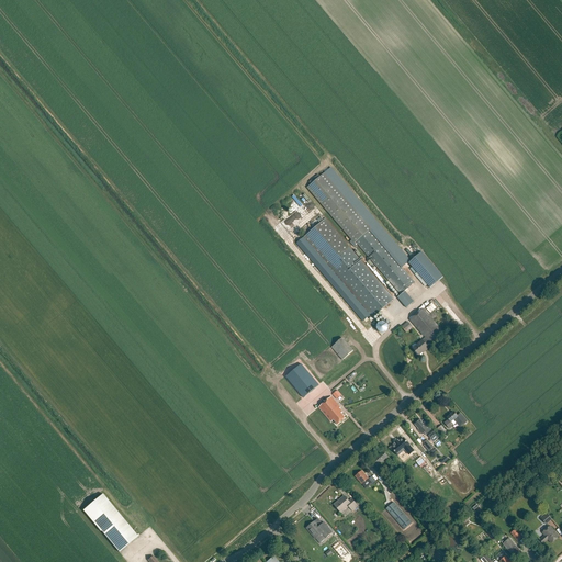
[(312,184),(307,188),(355,244),(356,243),(401,294),(405,291),(415,283),(402,268),(409,261),(330,168),(324,173),(321,177),(318,175),(310,182),(312,184)]
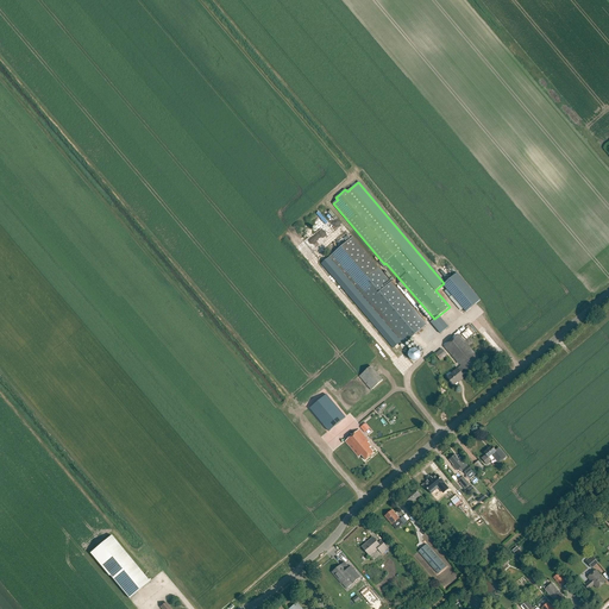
[(330,257),(321,264),(394,349),(402,341),(405,345),(427,325),(378,269),(380,268),(352,238),(351,239),(347,236),(344,239),(347,243),(330,257)]
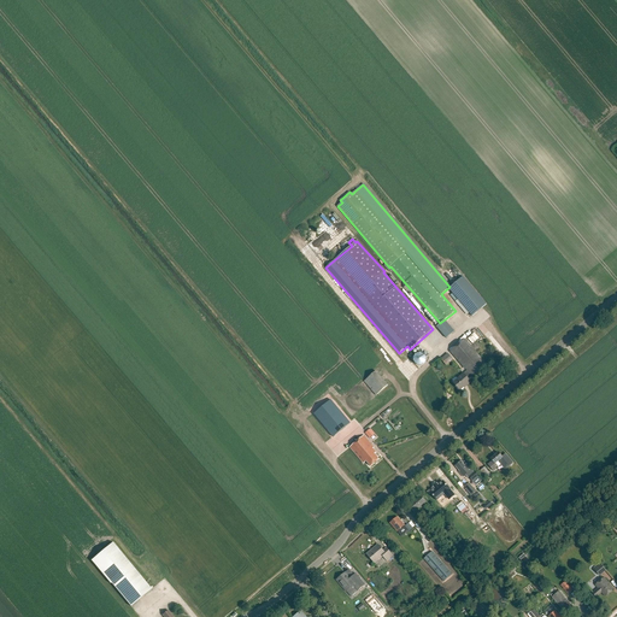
[(450,285),(452,287),(450,289),(472,317),(487,305),(463,277),(457,283),(454,281),(450,285)]
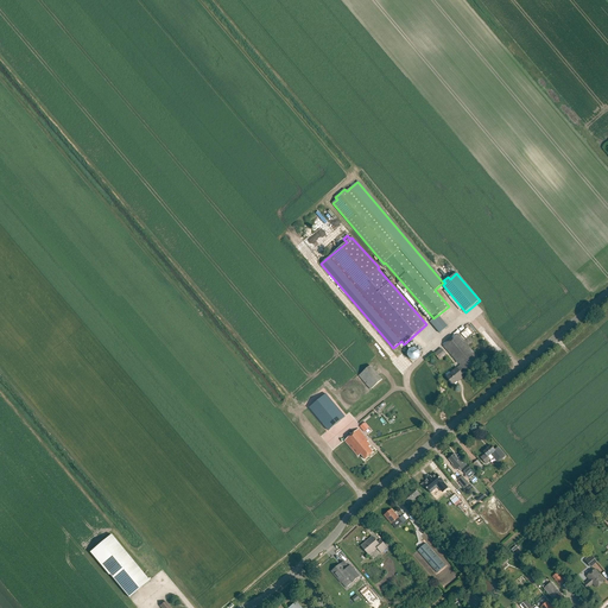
[(438,316),(431,322),(441,334),(448,327),(438,316)]
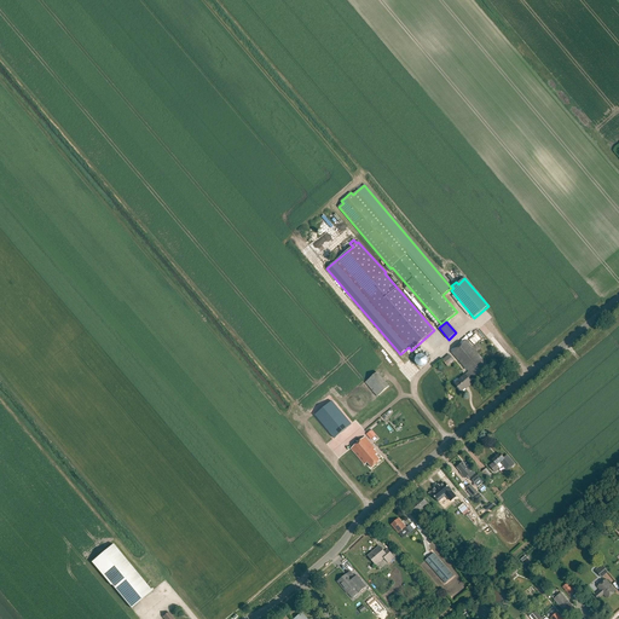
[(480,339),(484,342),(480,346),(481,348),(485,346),(484,345),(489,341),(480,330),(469,340),(473,345),(480,339)]
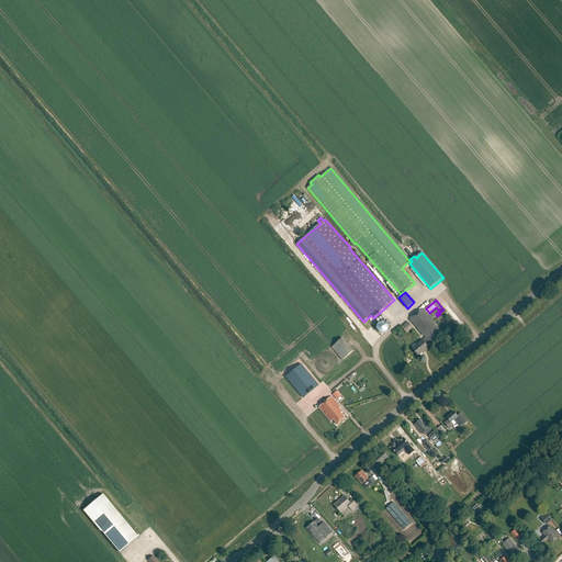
[(426,338),(423,341),(423,340),(413,349),(419,356),(425,351),(429,348),(426,345),(429,343),(430,344),(445,333),(444,333),(424,308),(411,321),(423,335),(426,338)]
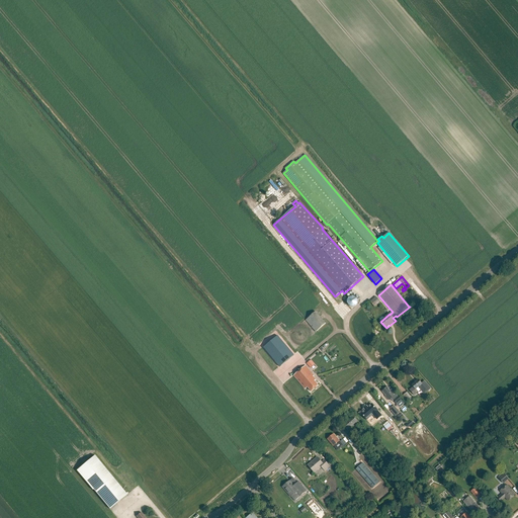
[(357,298),(355,297),(352,296),(350,297),(348,299),(348,303),(348,305),(350,307),(353,307),(355,306),(357,304),(357,301),(357,298)]
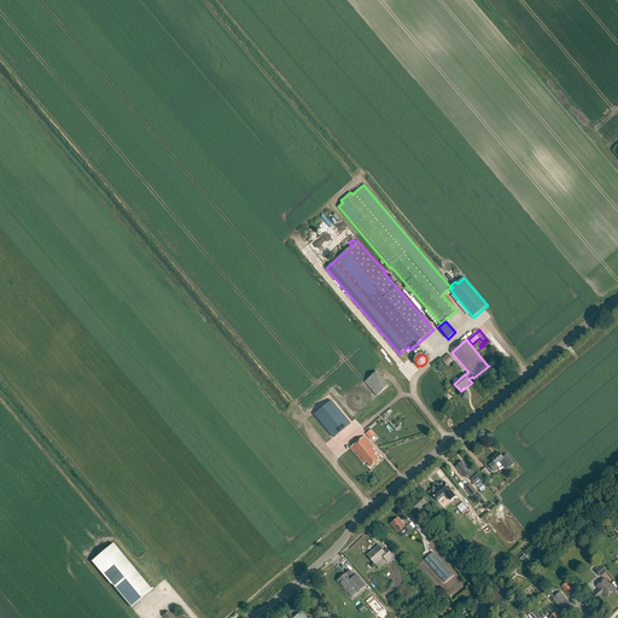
[(449,355),(442,360),(447,366),(454,360),(449,355)]
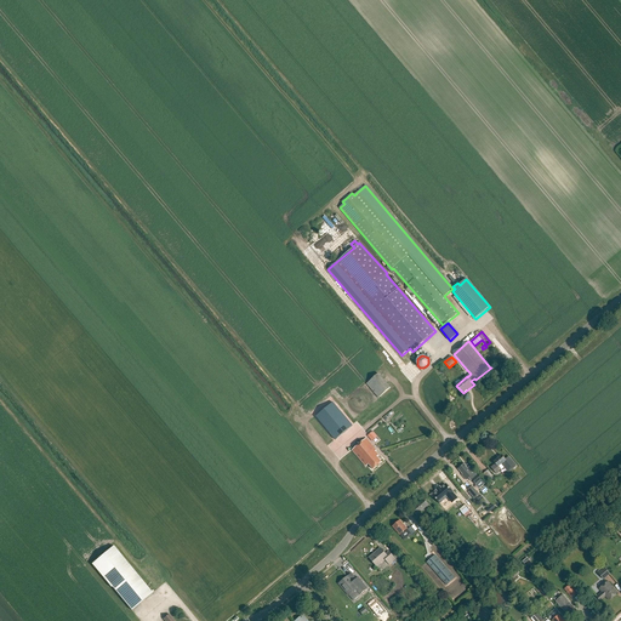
[(386,392),(391,388),(379,374),(374,377),(366,385),(379,398),(386,392)]
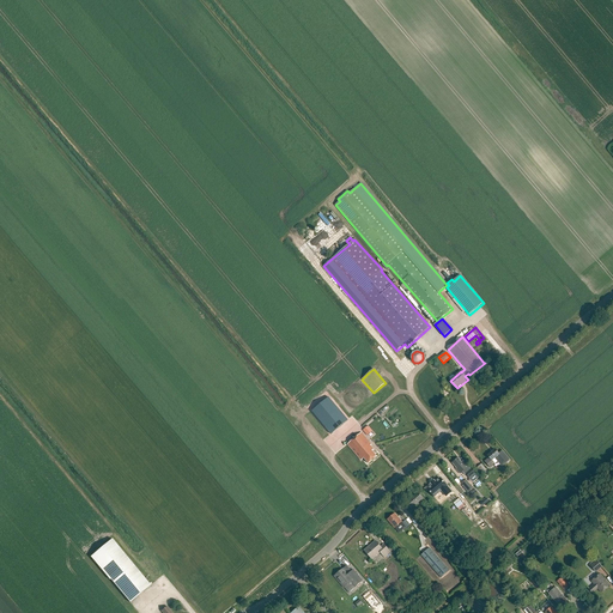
[(349,420),(344,416),(329,398),(313,412),(321,422),(332,435),(349,420)]
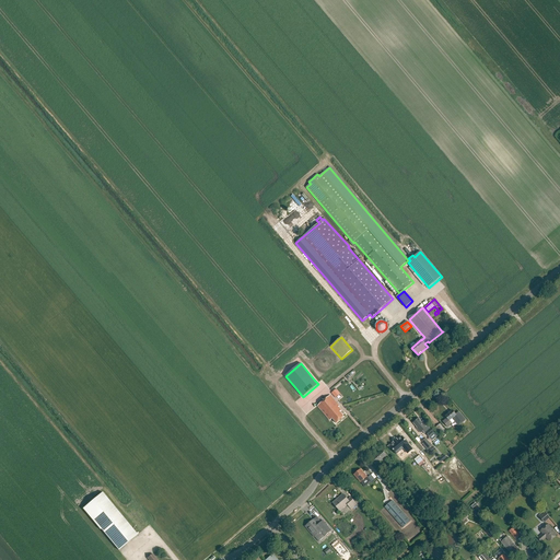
[(330,396),(317,406),(330,421),(333,419),(336,423),(343,417),(340,412),(341,411),(338,407),(339,407),(330,396)]
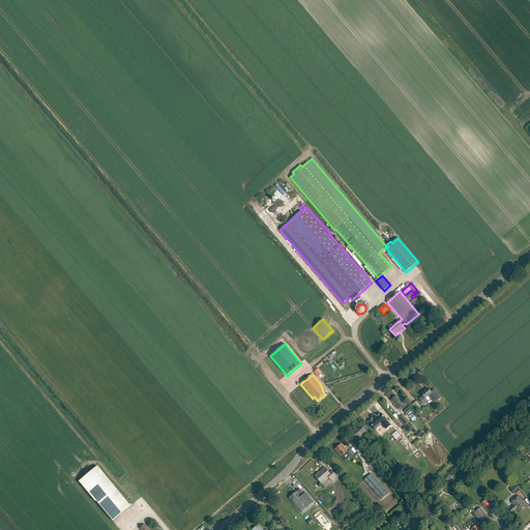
[(419,399),(423,404),(428,401),(425,399),(428,396),(434,404),(441,398),(435,390),(432,392),(429,389),(421,394),(423,395),(419,399)]
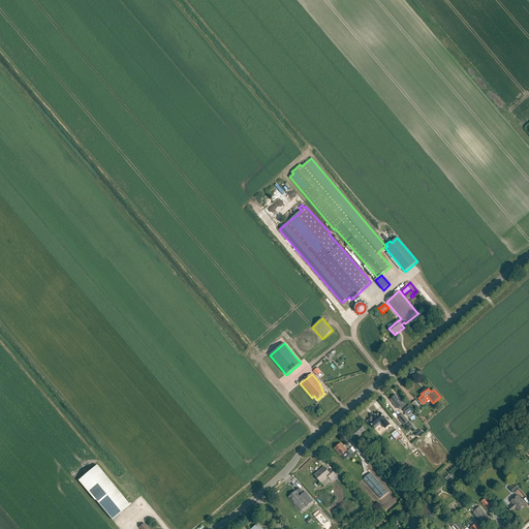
[(396,396),(391,400),(395,404),(394,405),(397,409),(399,407),(401,410),(402,409),(406,405),(404,402),(402,403),(396,396)]
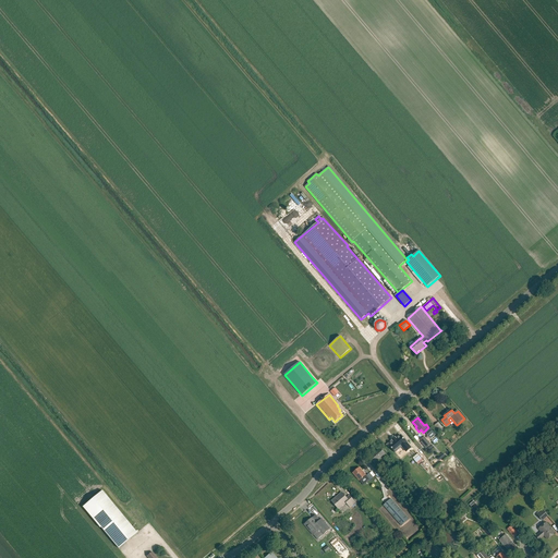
[(439,423),(435,425),(443,435),(445,433),(444,431),(445,429),(439,423)]
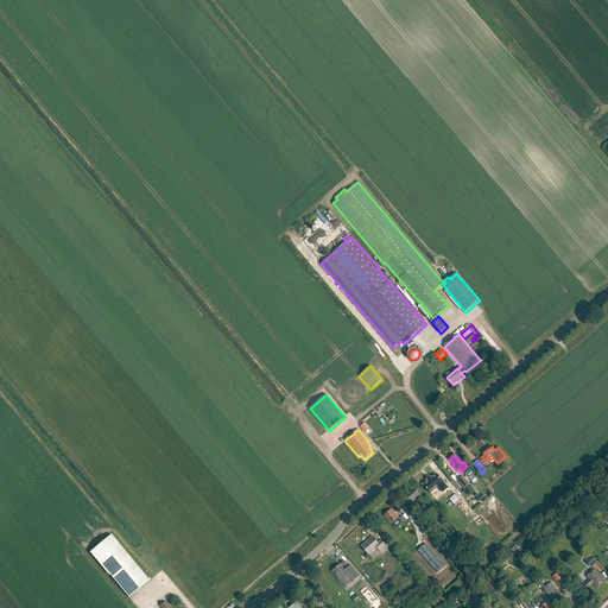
[(443,493),(448,488),(441,479),(439,477),(439,479),(437,474),(431,479),(431,477),(428,480),(429,481),(424,485),(426,489),(428,489),(431,493),(438,487),(443,493)]
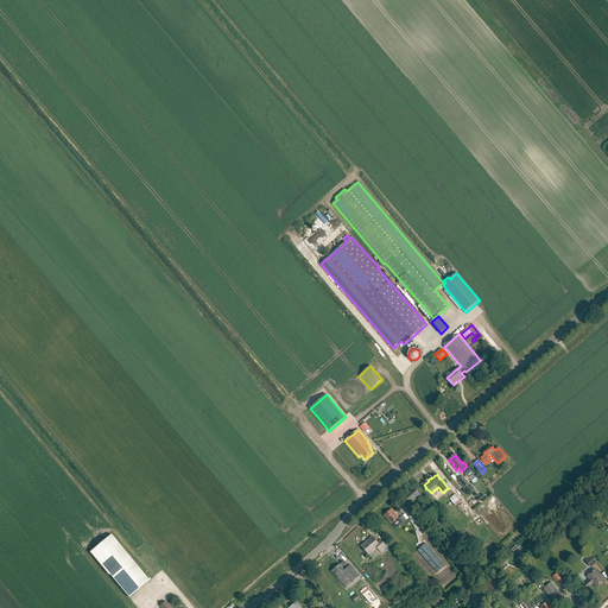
[(463,476),(458,480),(466,488),(469,485),(463,476)]
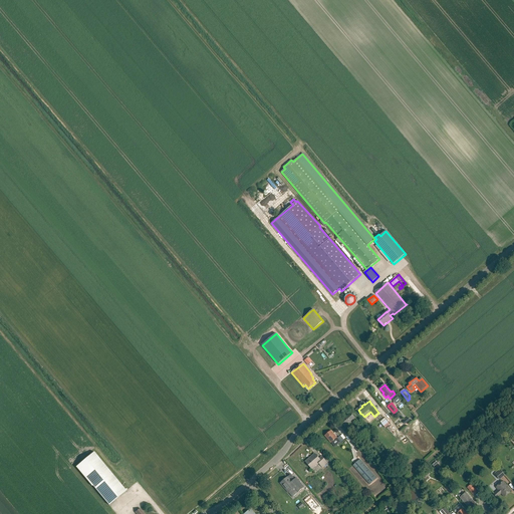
[(346,418),(351,424),(356,419),(351,413),(346,418)]
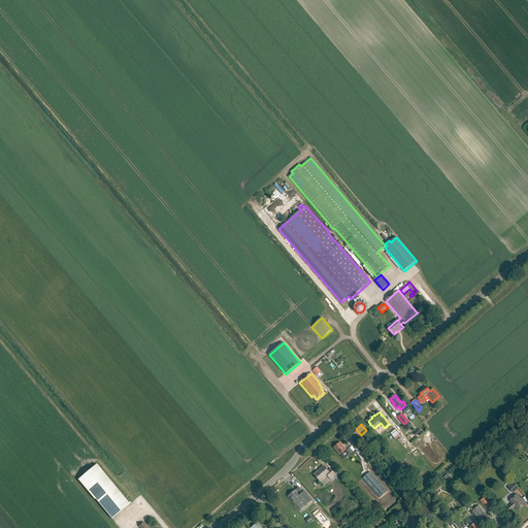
[(350,433),(355,440),(361,435),(356,429),(350,433)]
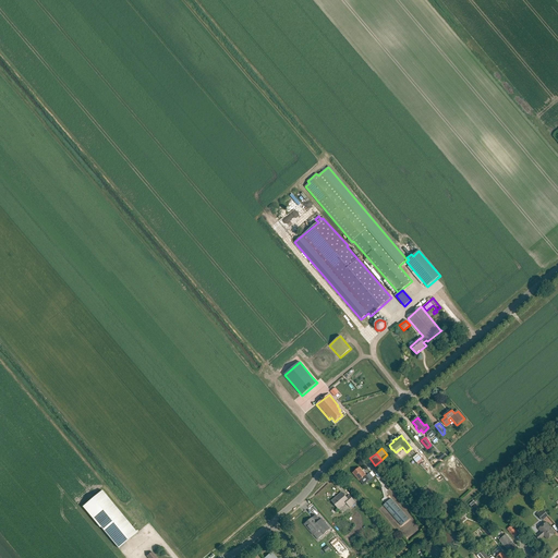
[(353,473),(359,481),(365,475),(360,468),(353,473)]
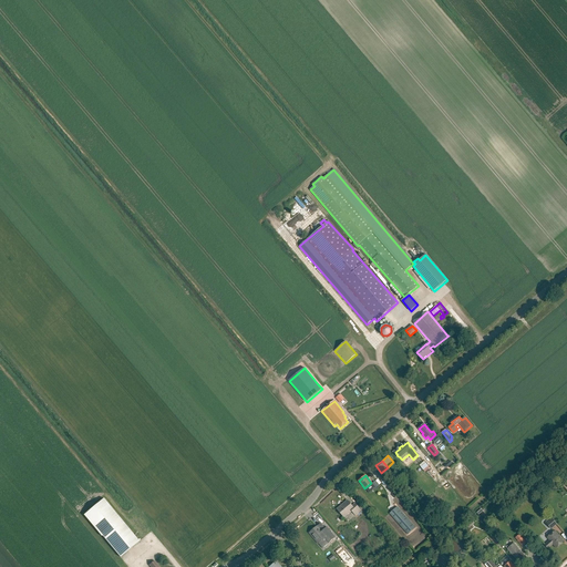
[(104,498),(84,515),(121,557),(140,542),(104,498)]
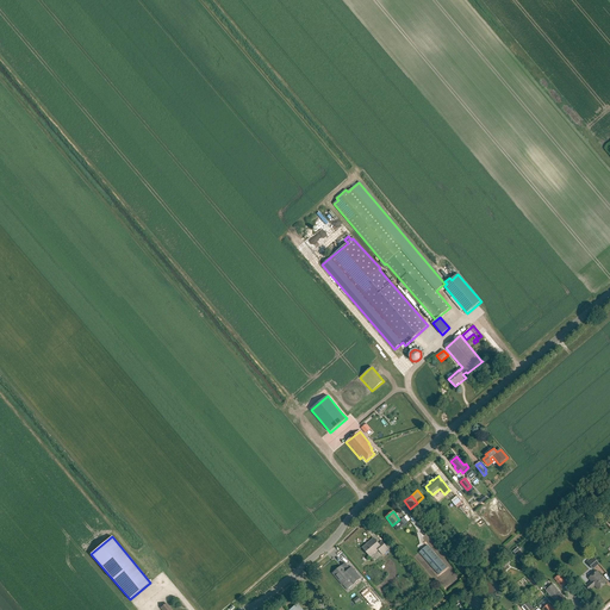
[(369,542),(369,543),(363,549),(371,556),(379,549),(383,555),(388,549),(383,542),(379,545),(374,539),(369,542)]
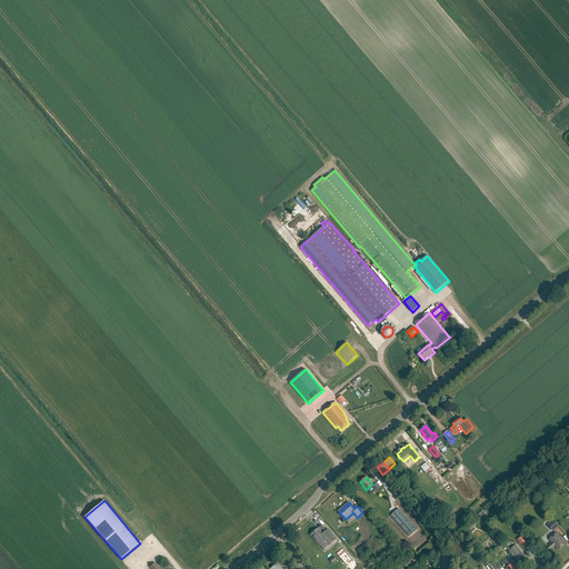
[(390,516),(409,537),(417,529),(399,508),(390,516)]
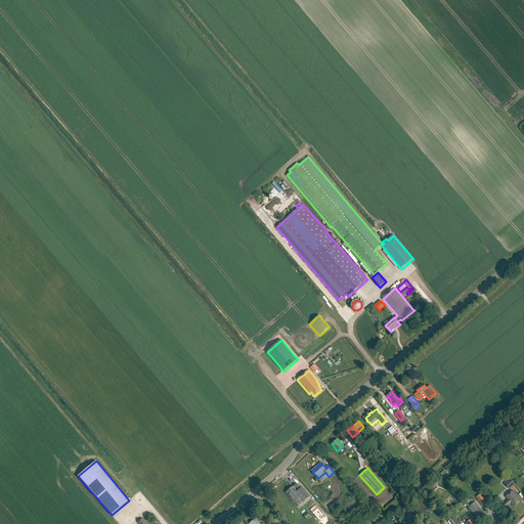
[(510,479),(505,484),(510,489),(515,484),(510,479)]
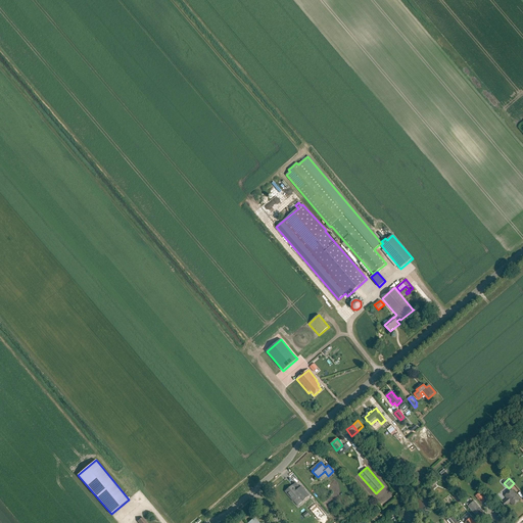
[(299,496),(303,502),(310,495),(301,486),(299,488),(296,491),(292,486),(285,491),(294,502),(299,496)]
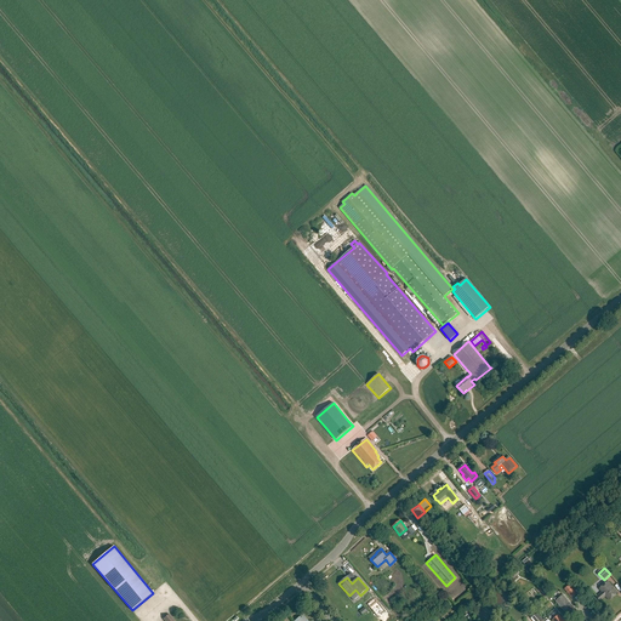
[(608,582),(599,590),(603,592),(597,597),(600,600),(605,596),(609,600),(617,593),(608,582)]
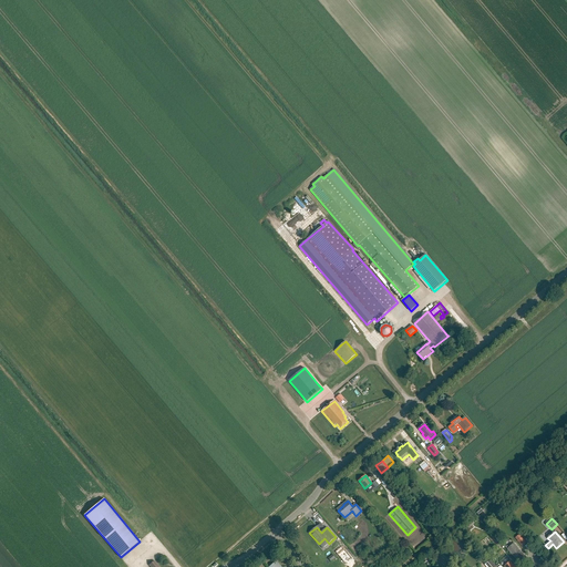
[(515,538),(523,547),(527,544),(519,534),(515,538)]
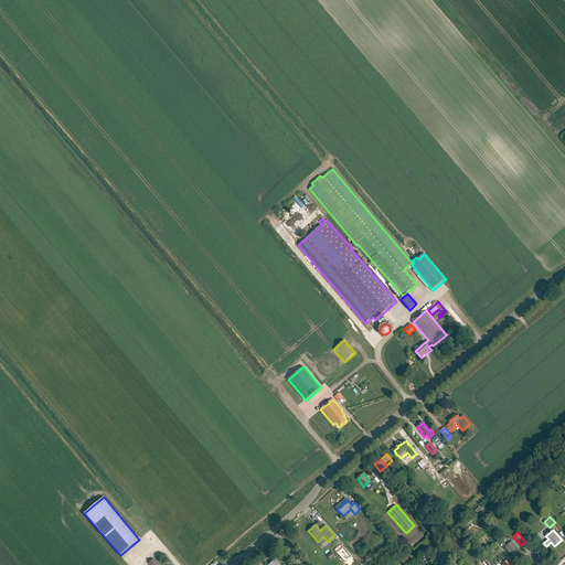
[(505,547),(516,561),(524,555),(512,541),(505,547)]
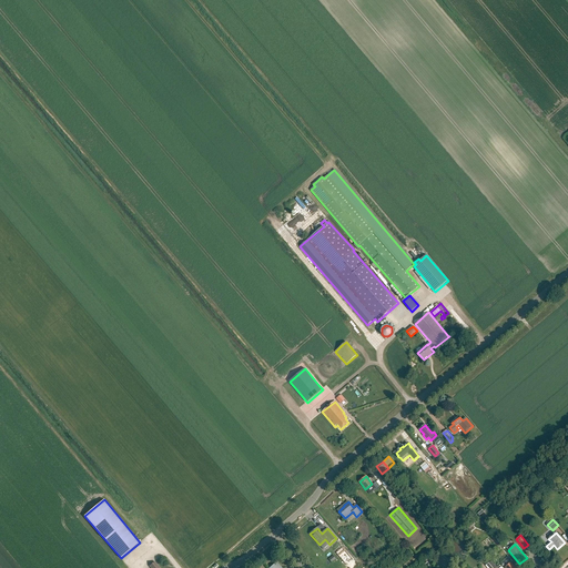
[(347,566),(354,560),(343,548),(336,554),(347,566)]
